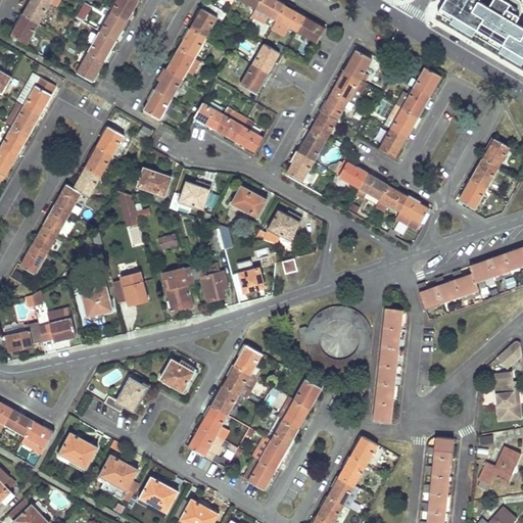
[(24,16),(39,25),(50,4),(43,0),(33,0),(29,7),(28,6),(22,15),(24,16)]
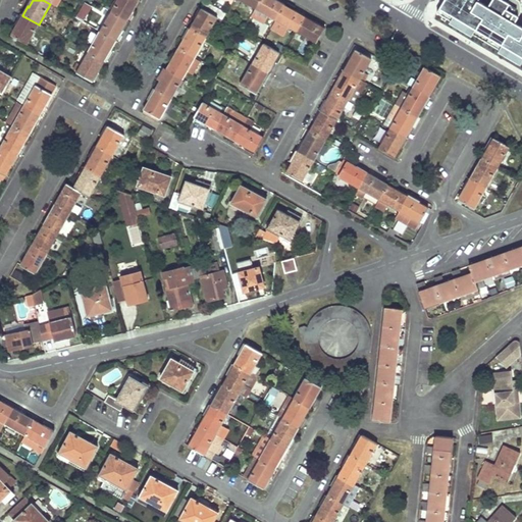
[(117,0),(112,11),(126,20),(133,10),(134,10),(135,9),(139,0),(138,0),(117,0)]
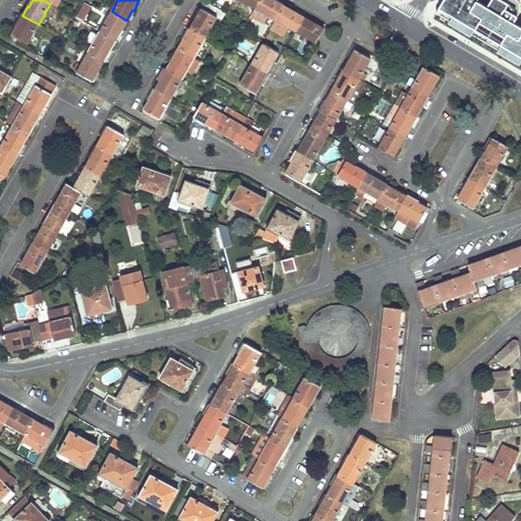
[(240,0),(249,5),(255,8),(259,0),(240,0)]
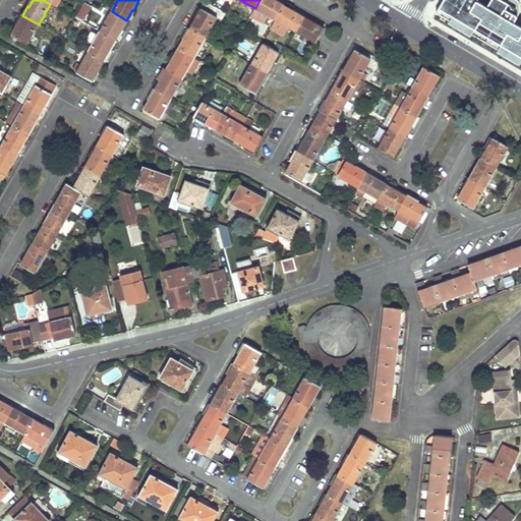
[(268,15),(275,19),(283,6),(274,1),(273,0),(259,0),(255,8),(268,15)]
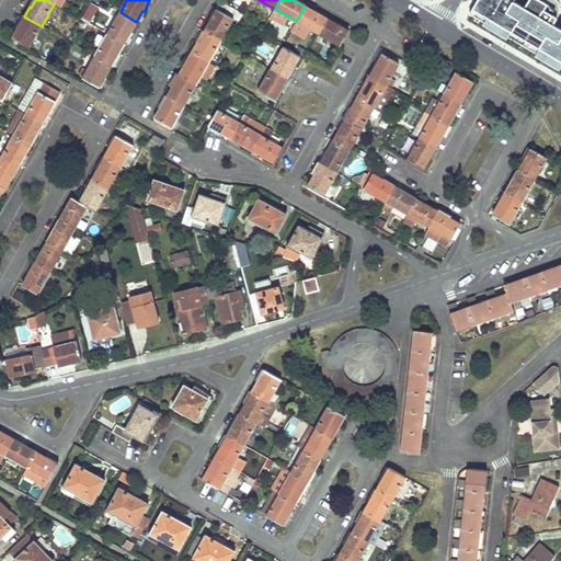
[(476,0),(468,13),(560,69),(560,31),(540,18),(548,4),(539,0),(528,0),(525,7),(515,0),(476,0)]
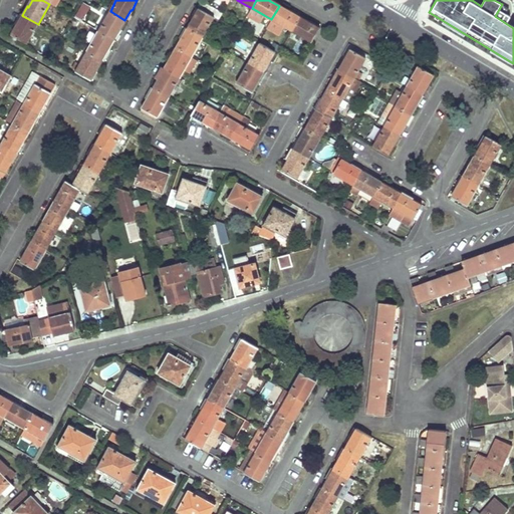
[(84,21),(90,6),(82,2),(75,18),(84,21)]
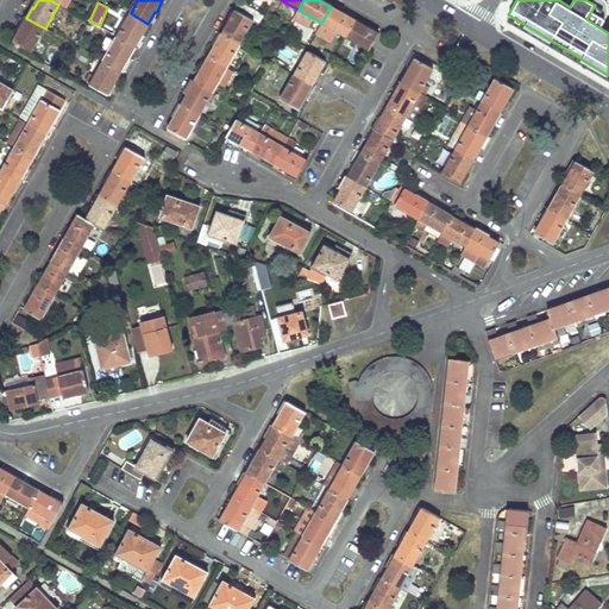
[(237,11),(259,24),(263,17),(239,2),(236,10),(237,11)]
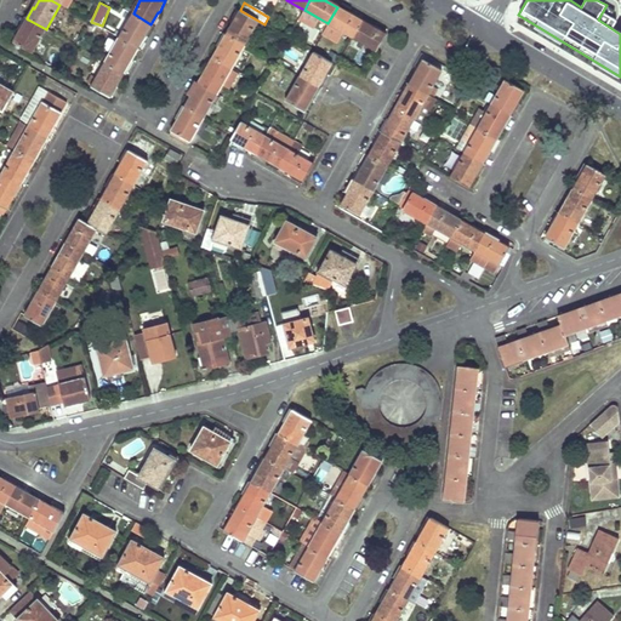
[(349,12),(339,6),(337,7),(328,23),(323,34),(336,41),(342,32),(352,38),(360,21),(349,13),(349,12)]
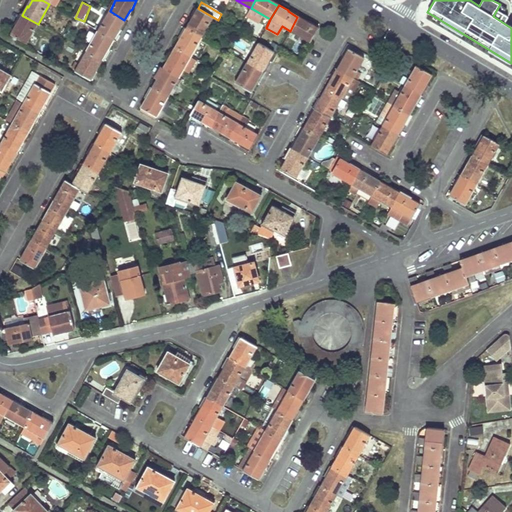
[(251,8),(246,16),(259,23),(263,15),(251,8)]
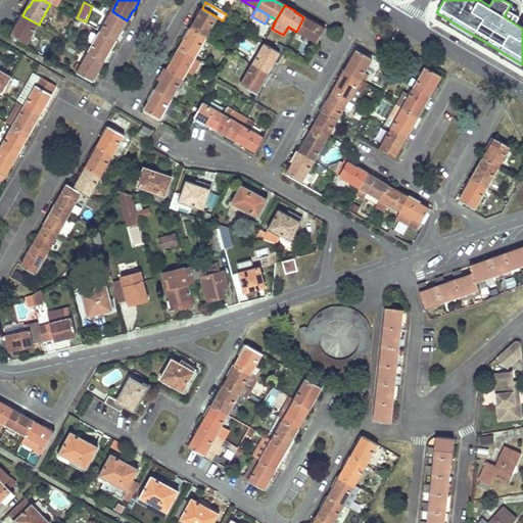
[(220,25),(223,20),(203,9),(197,20),(196,19),(191,29),(192,30),(206,38),(216,21),(220,25)]
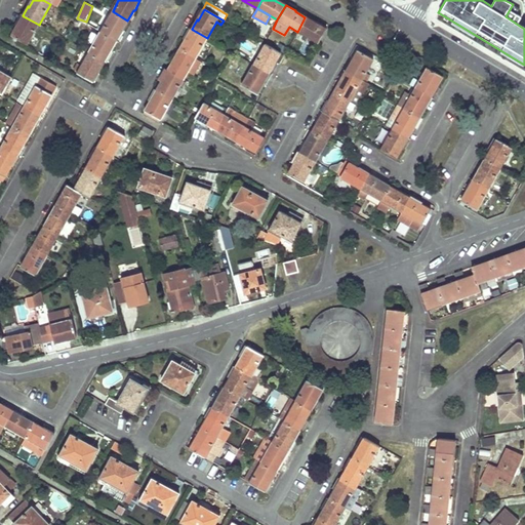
[(127,21),(113,11),(101,32),(116,41),(121,31),(122,32),(123,31),(128,21),(127,21)]
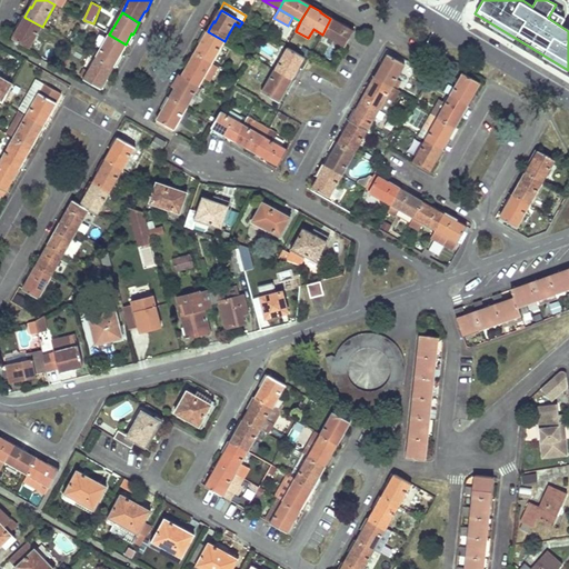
[(30,48),(42,27),(26,18),(22,23),(19,29),(18,29),(12,38),(30,48)]
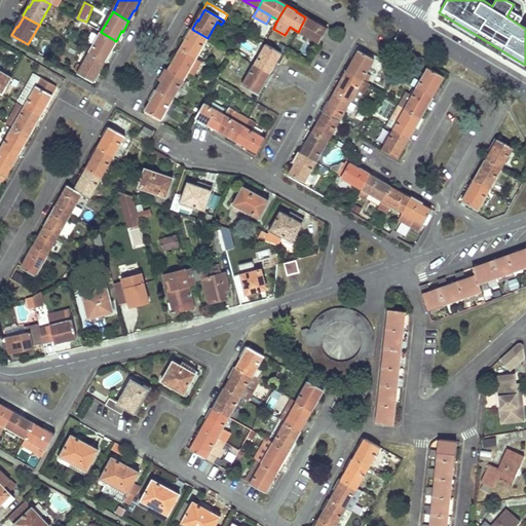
[(305,17),(298,32),(320,43),(327,30),(316,24),(317,23),(306,16),(305,17)]
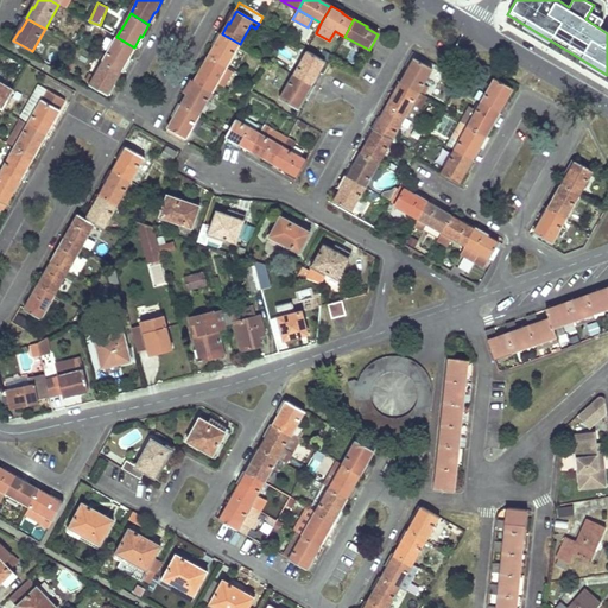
[(226,68),(240,44),(223,35),(216,46),(215,46),(208,58),(209,58),(226,68)]
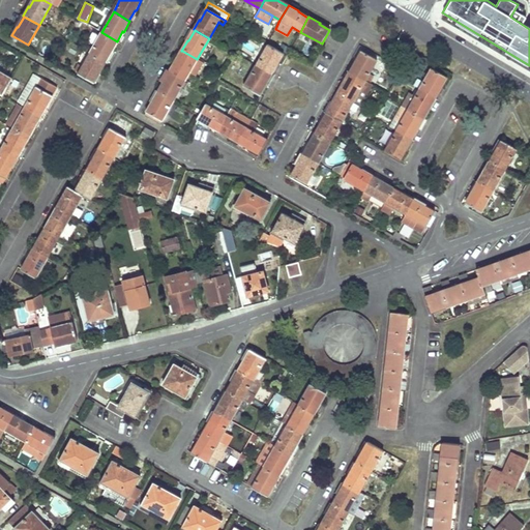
[(101,32),(90,54),(105,62),(111,51),(112,52),(114,50),(118,41),(117,41),(101,32)]
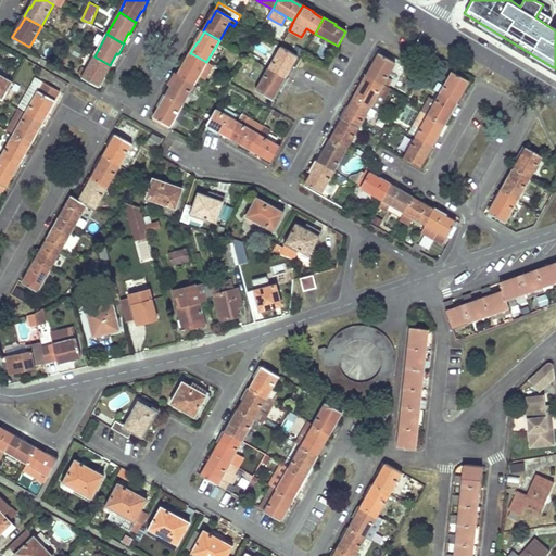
[(268,68),(283,77),(289,66),(291,67),(294,62),(298,57),(280,47),(268,68)]
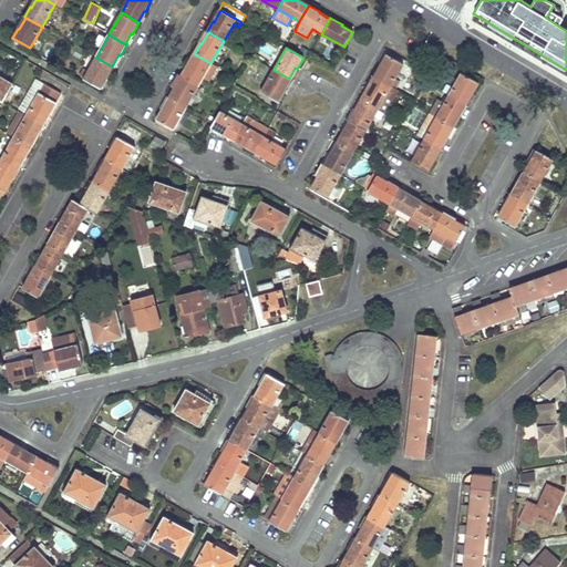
[(217,66),(210,63),(195,54),(188,65),(187,65),(182,75),(183,76),(198,85),(207,70),(214,73),(217,66)]
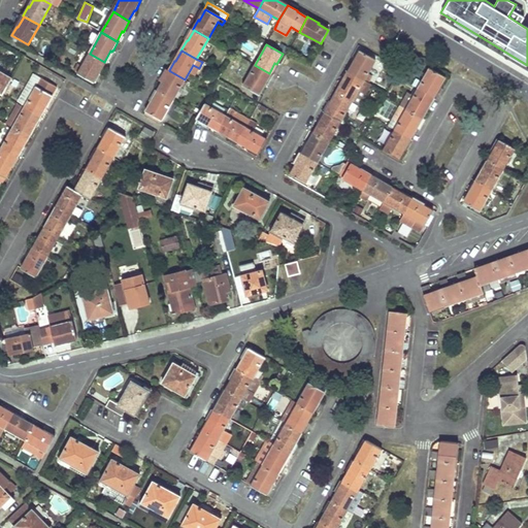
[(356,61),(350,72),(364,80),(368,74),(376,59),(360,51),(355,60),(356,61)]
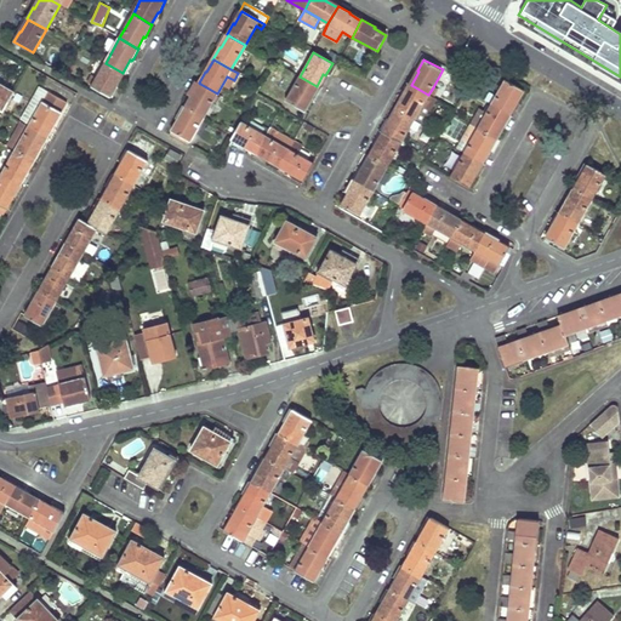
[(109,96),(117,85),(118,85),(125,73),(123,73),(106,63),(96,79),(92,86),(109,96)]
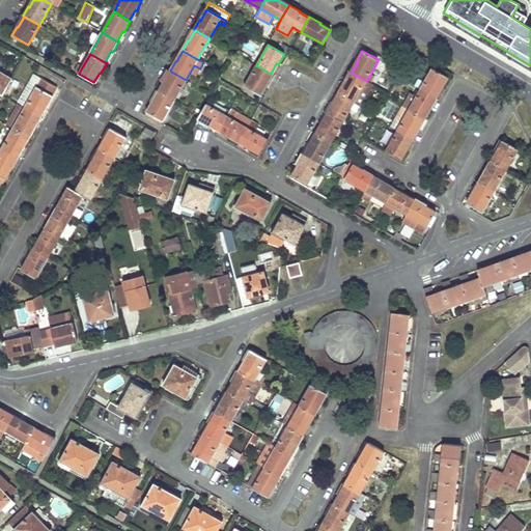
[(266,84),(271,74),(256,65),(245,86),(260,95),(263,91),(267,85),(266,84)]
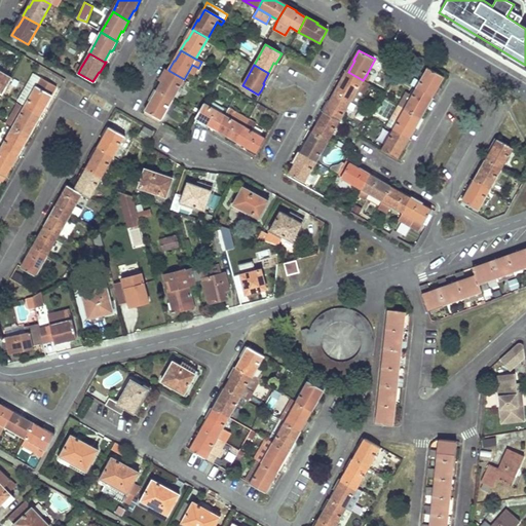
[(427,68),(416,88),(430,97),(436,87),(438,88),(444,77),(427,68)]
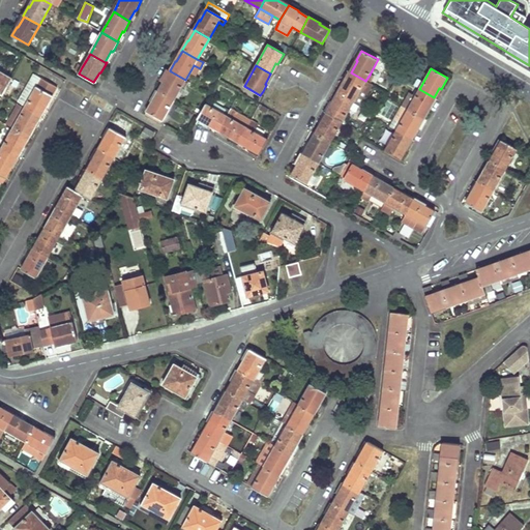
[(180,89),(185,80),(171,71),(165,82),(164,81),(157,92),(159,92),(174,100),(180,89)]
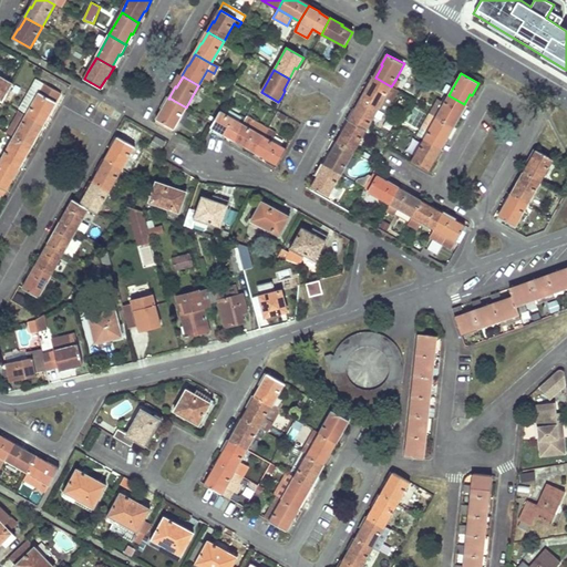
[(0,100),(2,102),(12,85),(0,78),(0,100)]
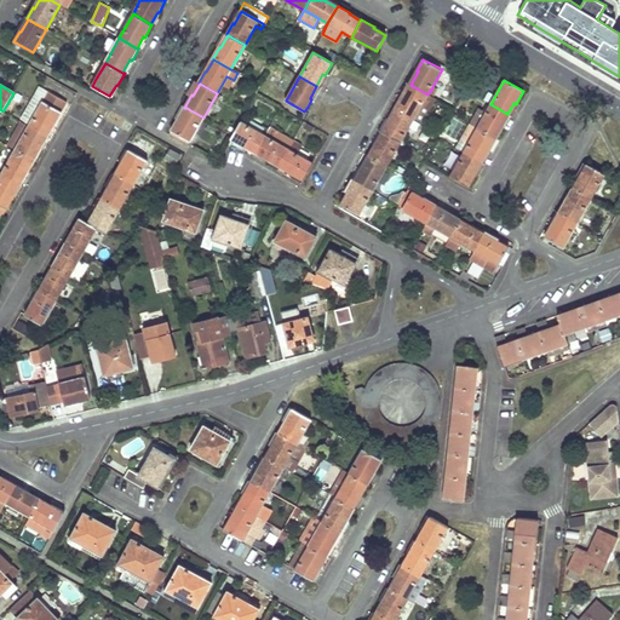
[(422,105),(428,95),(411,85),(403,98),(402,97),(395,108),(414,119),(422,105)]
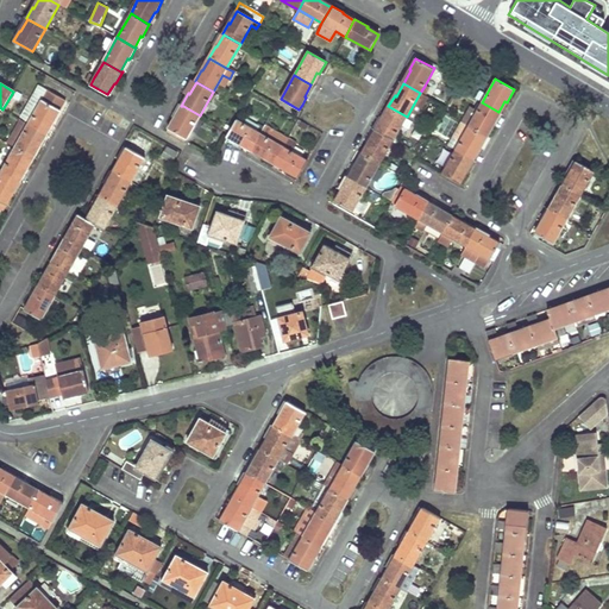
[(27,114),(24,120),(29,124),(48,90),(39,86),(24,112),(27,114)]
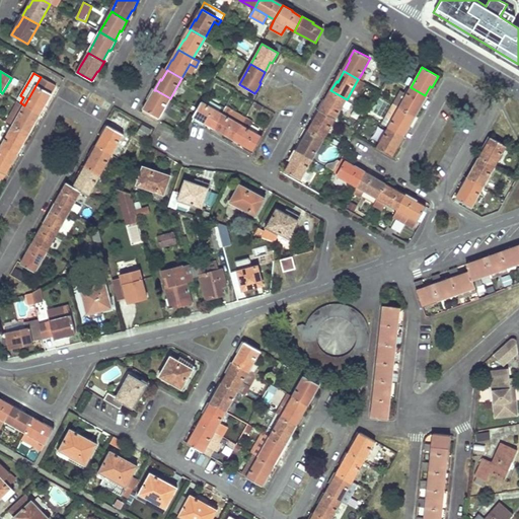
[(24,105),(39,115),(45,104),(46,105),(56,87),(41,77),(24,105)]
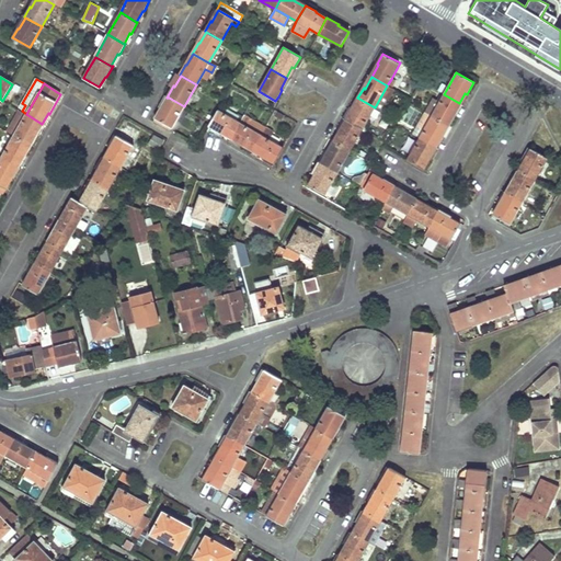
[(439,103),(431,116),(448,126),(455,115),(454,114),(459,103),(444,94),(439,103)]
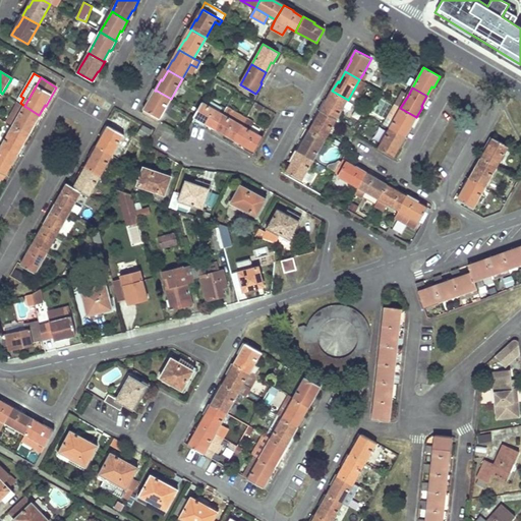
[(355,104),(361,94),(354,89),(348,100),(355,104)]
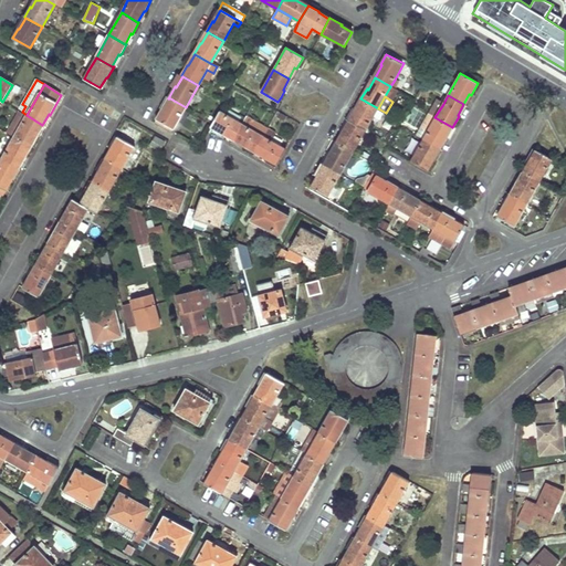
[(174,129),(186,107),(170,98),(164,109),(163,108),(156,119),(174,129)]
